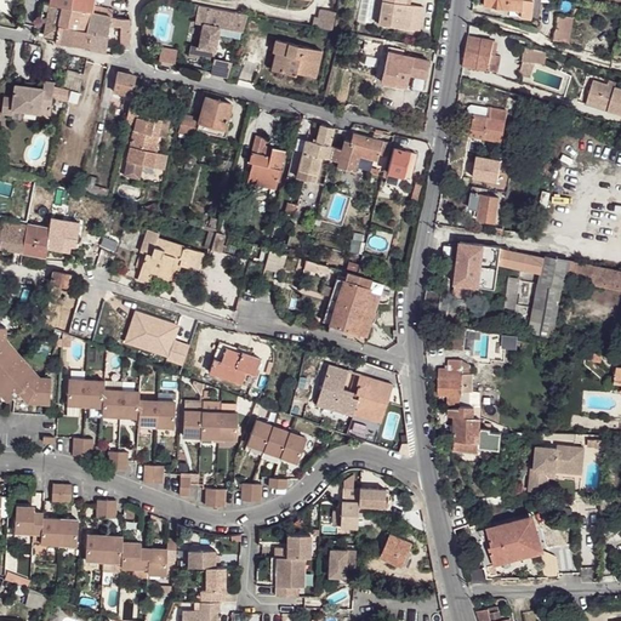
[(72,0),(72,7),(78,10),(92,12),(110,16),(112,11),(112,6),(93,3),(92,0),(72,0)]
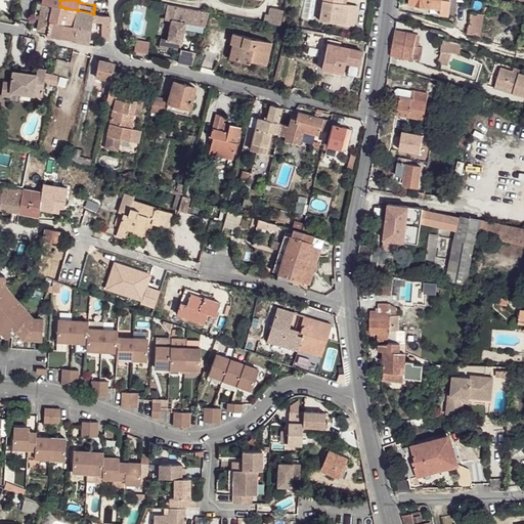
[(322,0),(319,20),(354,26),(357,5),(346,3),(342,3),(342,0),(322,0)]
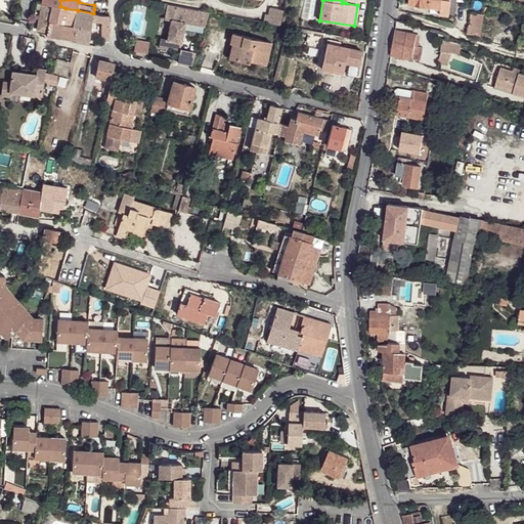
[(409,0),(409,5),(431,7),(441,9),(440,14),(449,15),(450,0),(409,0)]
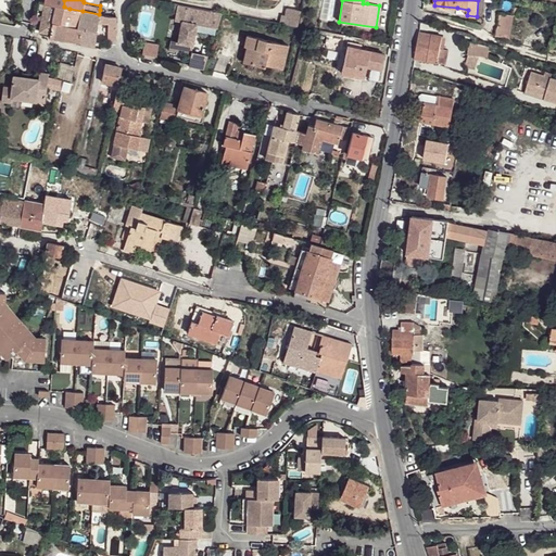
[(45,10),(40,30),(50,33),(49,37),(57,38),(64,39),(70,9),(64,7),(45,3),(39,2),(38,9),(45,10)]
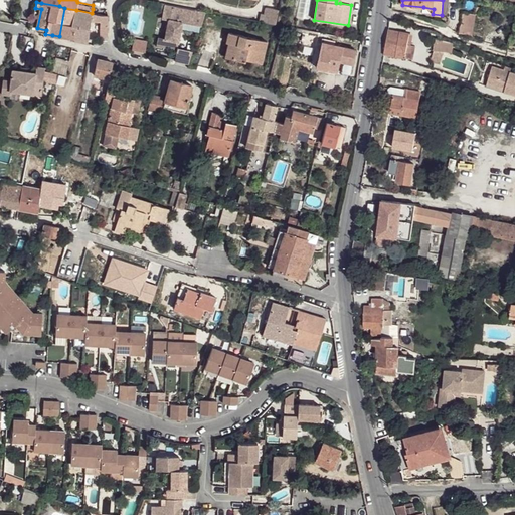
[(205,12),(165,3),(163,16),(169,17),(166,36),(164,45),(177,48),(183,20),(201,24),(205,12)]
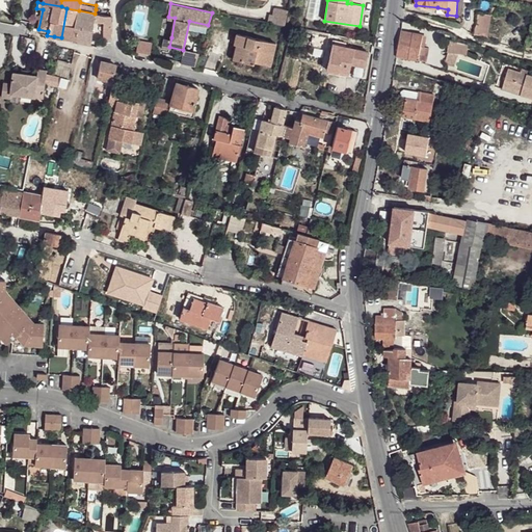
[(67,8),(61,37),(68,38),(75,40),(79,10),(67,8)]
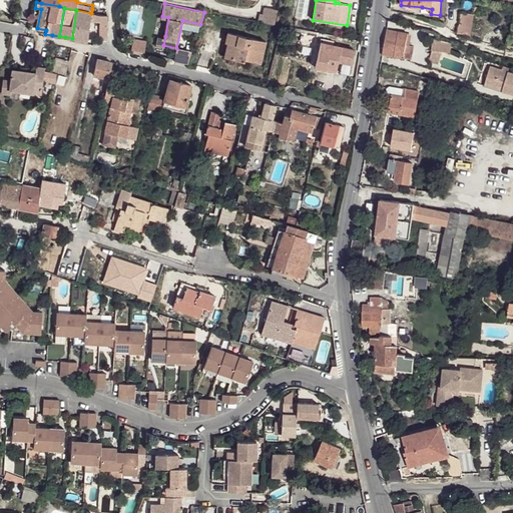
[(263,8),(262,23),(275,24),(276,9),(263,8)]
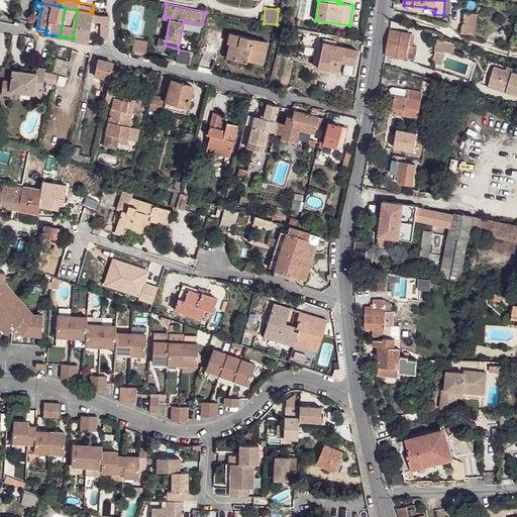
[(77,10),(73,38),(89,40),(90,31),(91,21),(92,13),(77,10)]
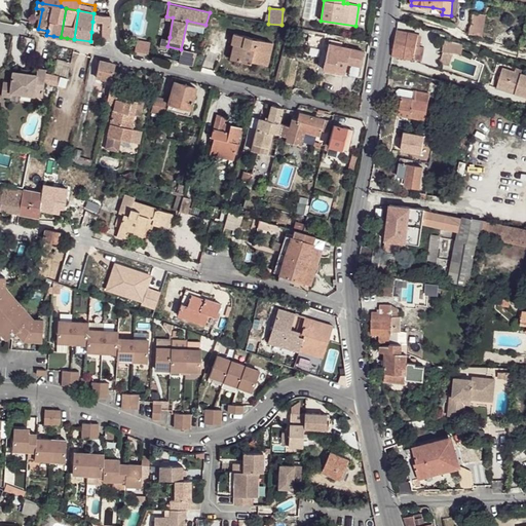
[(471,26),(468,34),(482,36),(486,14),(473,12),(471,26)]
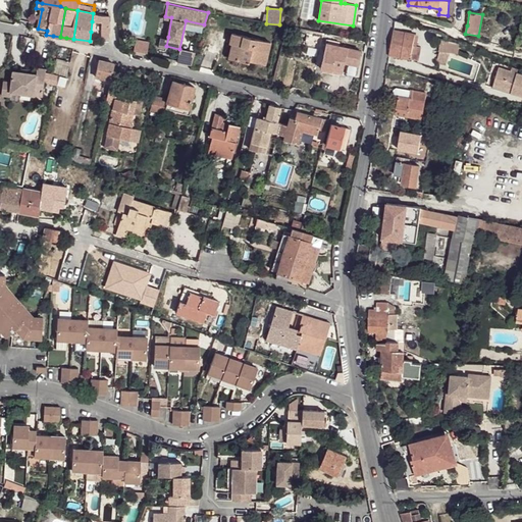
[(103,15),(93,13),(92,21),(102,23),(103,15)]
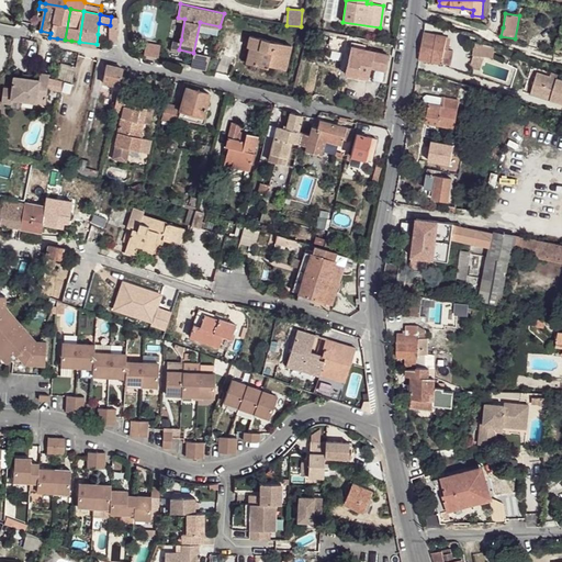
[(424,32),(419,58),(451,65),(454,51),(449,49),(445,48),(447,36),(424,32)]
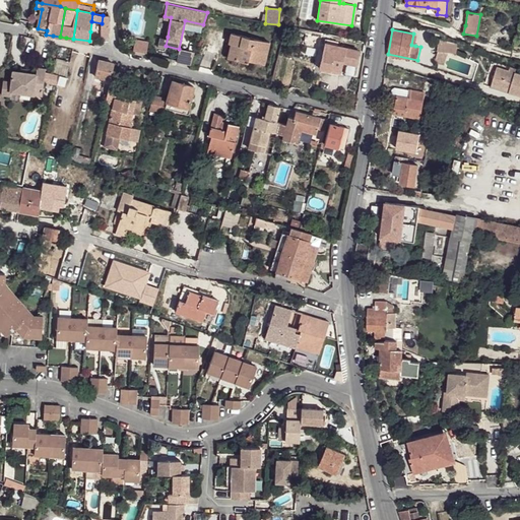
[(237,45),(234,59),(248,62),(248,60),(264,64),(269,43),(232,34),(230,43),(231,43),(237,45)]
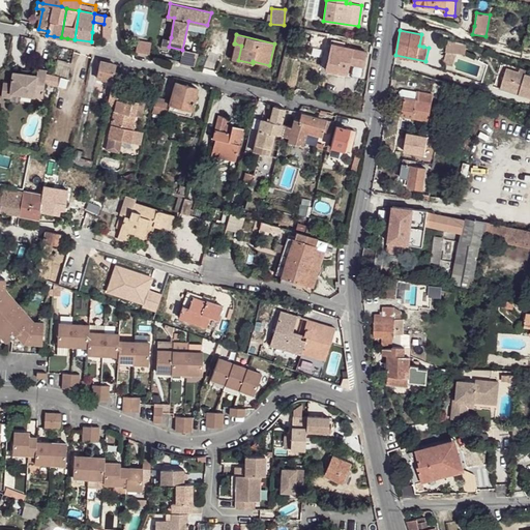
[(171,37),(164,36),(162,45),(169,47),(171,37)]
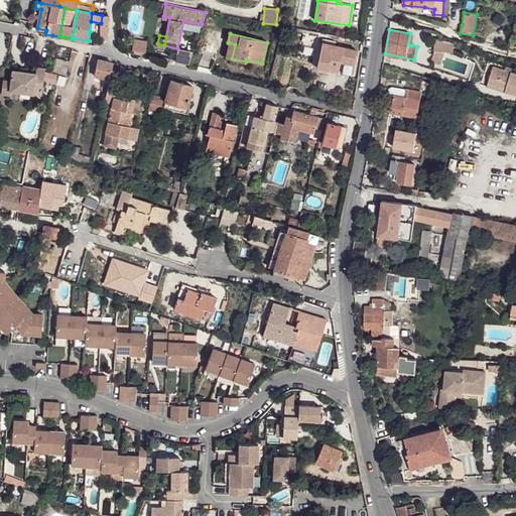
[(319,49),(315,68),(338,73),(340,62),(342,56),(343,46),(321,42),(320,44),(317,43),(318,38),(302,35),(301,41),(306,42),(304,51),(315,53),(316,49),(319,49)]
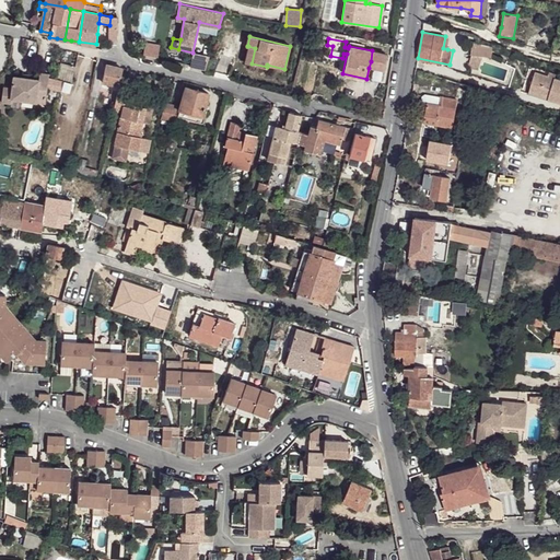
[(473,41),(471,55),(491,57),(492,46),(487,45),(473,41)]
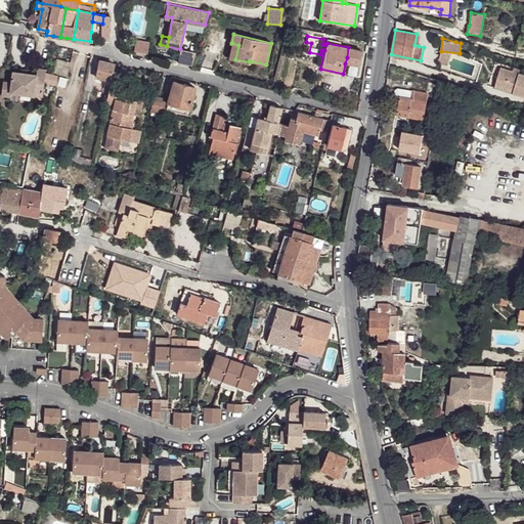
[(146,55),(149,42),(135,39),(132,52),(146,55)]
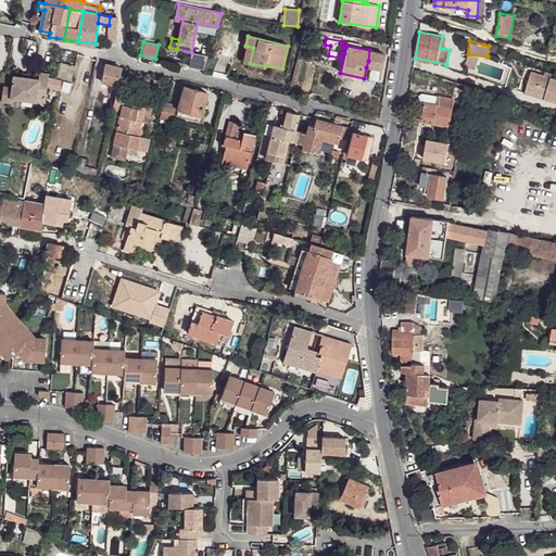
[(253,48),(247,46),(242,62),(250,63),(253,48)]
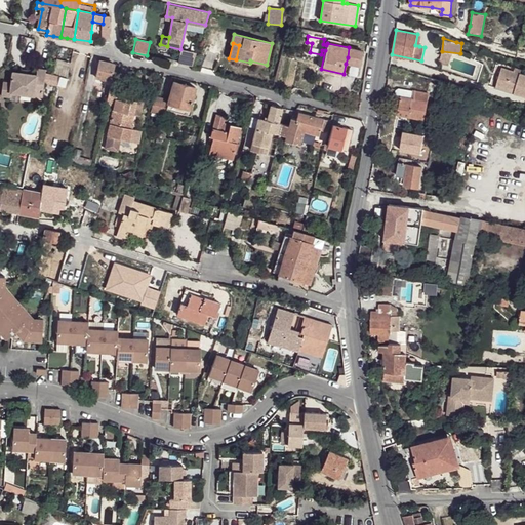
[(97,69),(96,77),(110,80),(111,81),(115,65),(99,61),(97,69)]
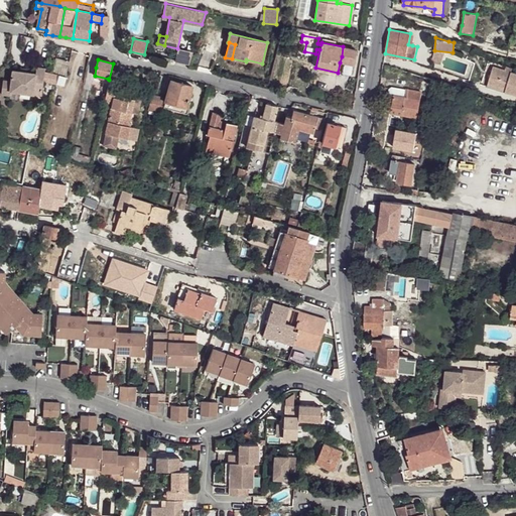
[(54,63),(52,72),(58,74),(67,76),(68,68),(54,63)]
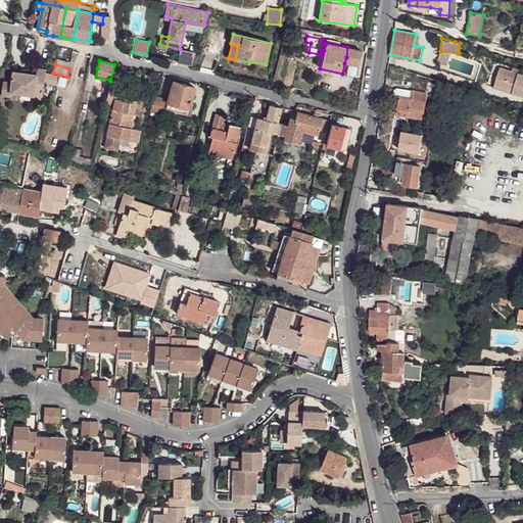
[(3,81),(1,95),(10,97),(11,92),(34,95),(35,90),(43,91),(46,68),(42,68),(37,67),(37,75),(13,70),(11,82),(3,81)]
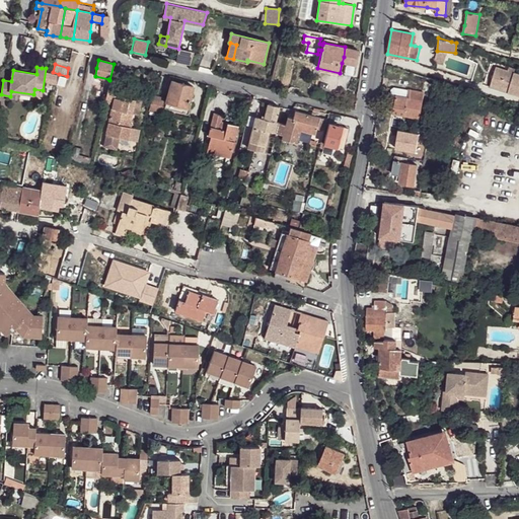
[(496,67),(491,83),(509,89),(508,92),(518,95),(518,73),(514,72),(508,70),(496,67)]
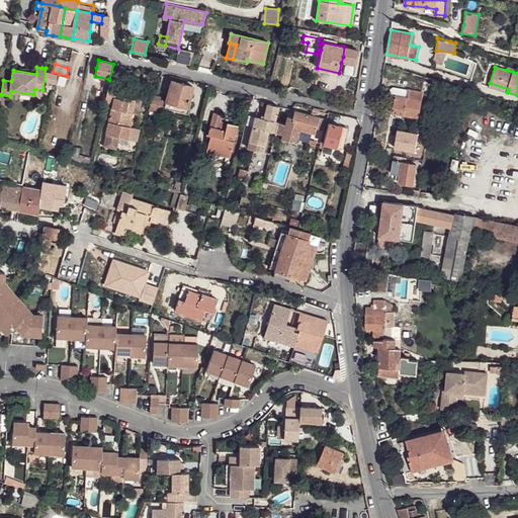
[(46,84),(56,83),(55,73),(45,74),(46,84)]
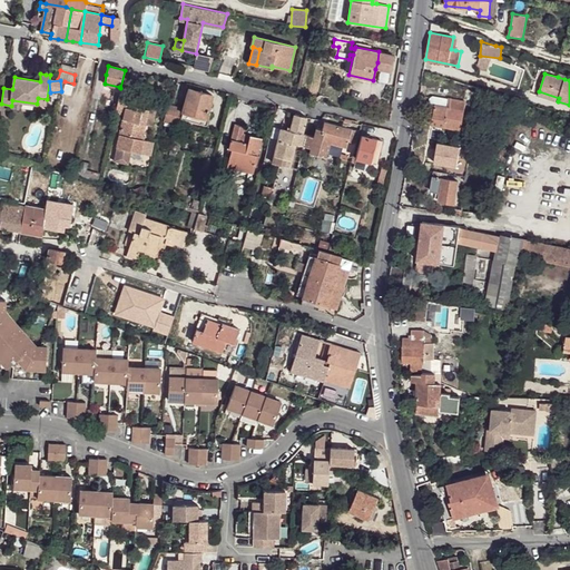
[(105,84),(102,90),(118,94),(119,87),(105,84)]
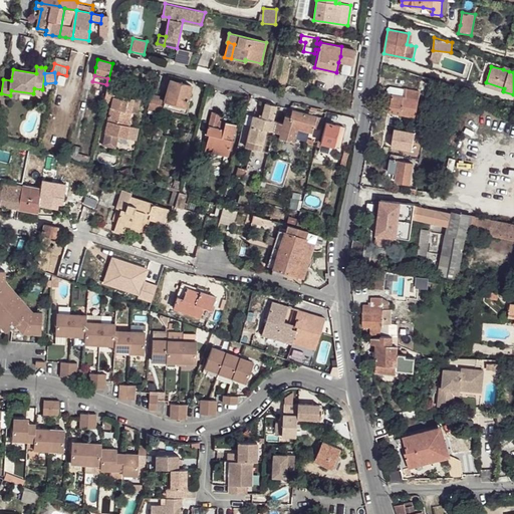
[(168,90),(165,100),(186,106),(191,86),(171,79),(168,90)]
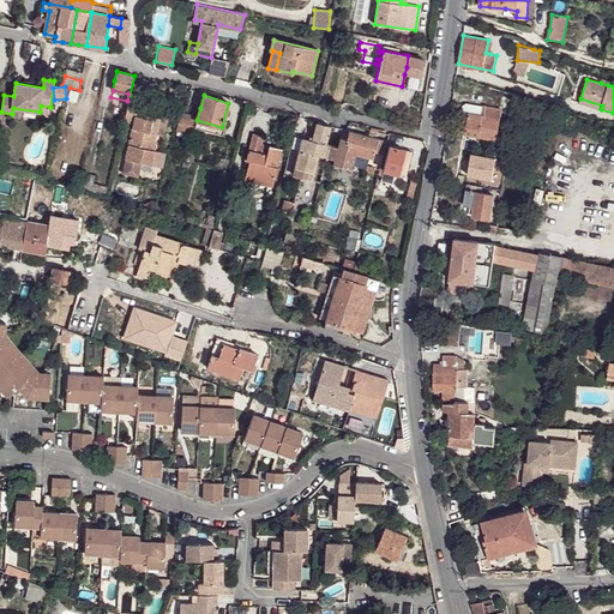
[(133,122),(126,158),(142,162),(156,166),(156,164),(158,151),(152,150),(160,118),(142,113),(140,116),(136,115),(137,112),(139,101),(134,100),(130,98),(125,120),(133,122)]
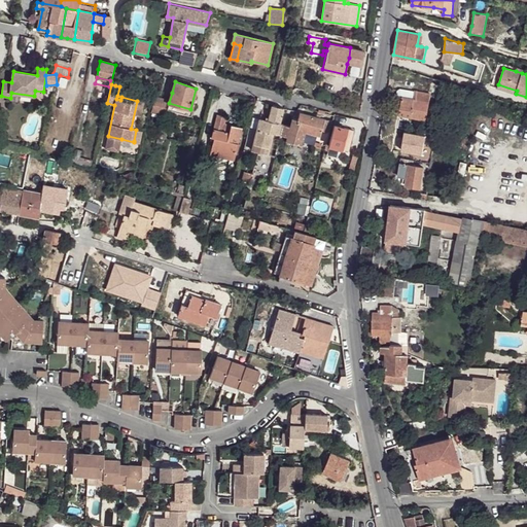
[(517,91),(498,84),(497,89),(516,94),(517,91)]
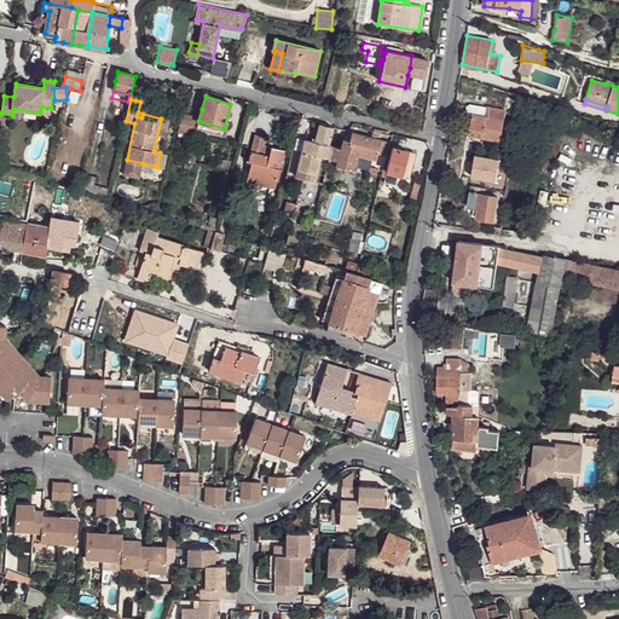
[(467,106),(466,113),(486,116),(487,106),(470,104),(467,106)]
